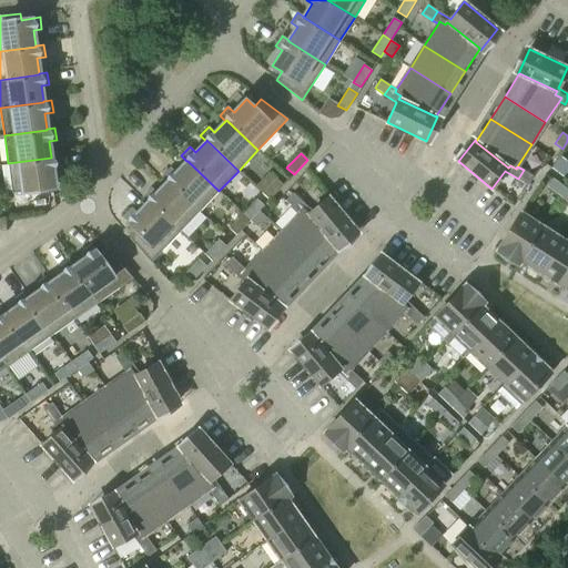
[(51,158),(8,163),(14,210),(47,205),(44,188),(56,186),(52,169),(60,168),(59,155),(51,156),(51,158)]
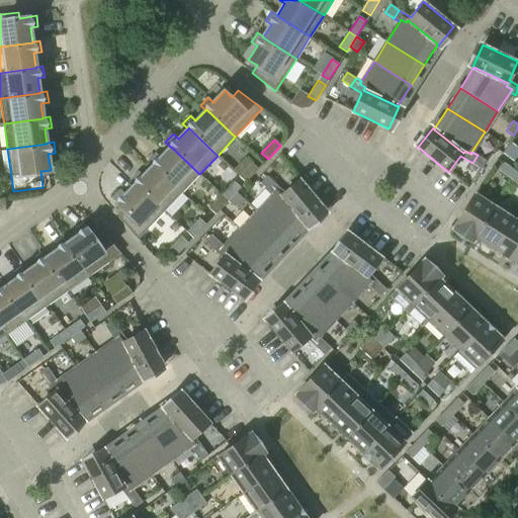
[(517,151),(511,146),(504,155),(514,162),(517,156),(517,151)]
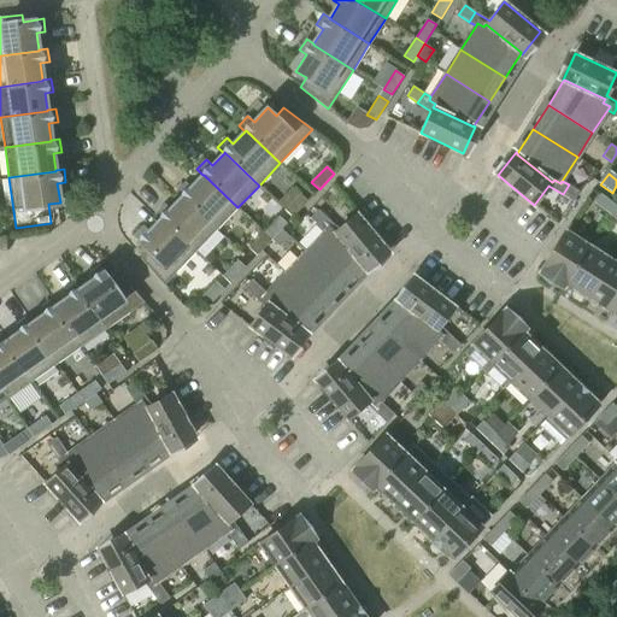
[(204,175),(203,175),(192,188),(184,182),(176,192),(182,198),(183,197),(217,229),(238,207),(204,175)]
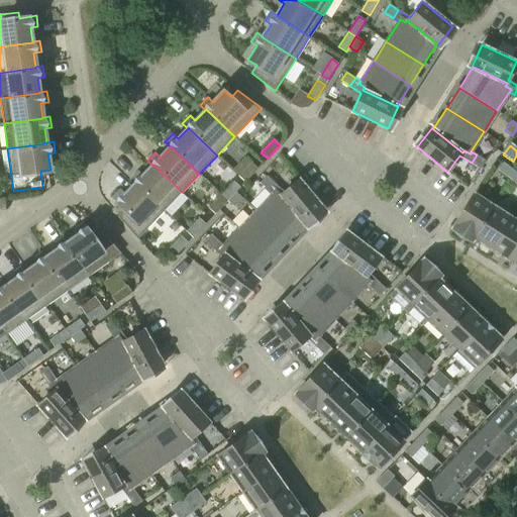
[(485,161),(477,154),(472,163),(480,169),(485,161)]
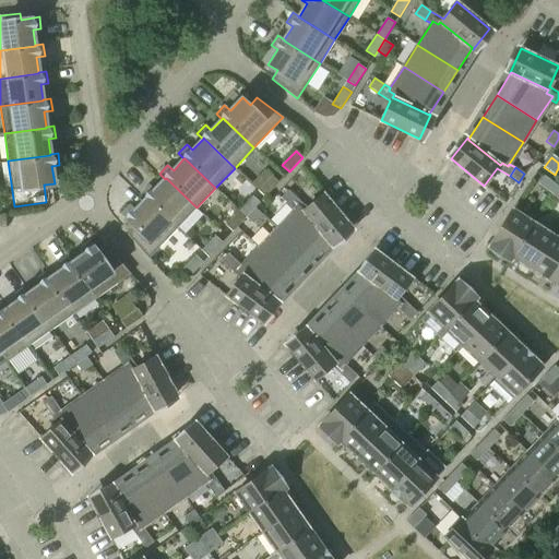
[(551,193),(558,186),(544,175),(538,183),(551,193)]
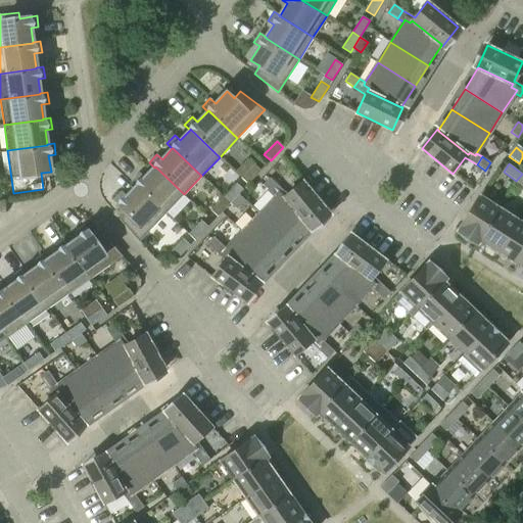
[(248,184),(260,171),(254,164),(241,178),(248,184)]
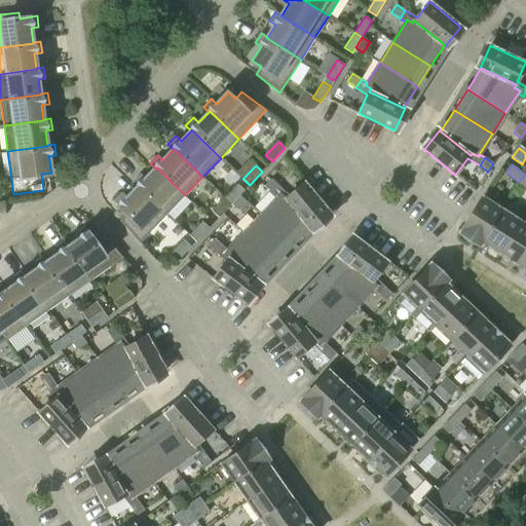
[(156,167),(155,168),(145,179),(140,174),(132,182),(138,187),(138,186),(167,214),(185,195),(156,167)]
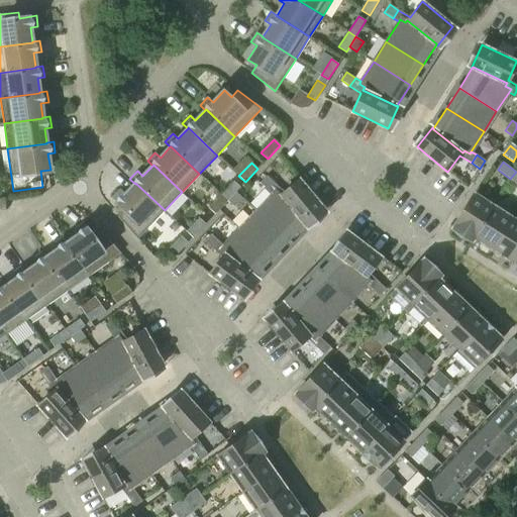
[(268,190),(274,183),(267,176),(260,183),(268,190)]
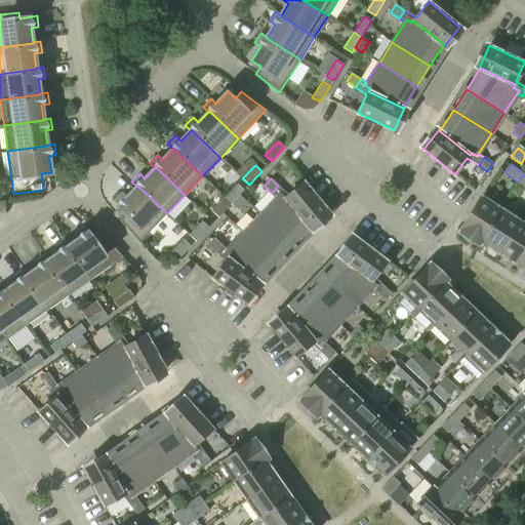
[(278,186),(272,193),(277,197),(279,195),(283,200),(285,197),(310,227),(310,228),(310,229),(329,212),(304,182),(288,195),(278,186)]
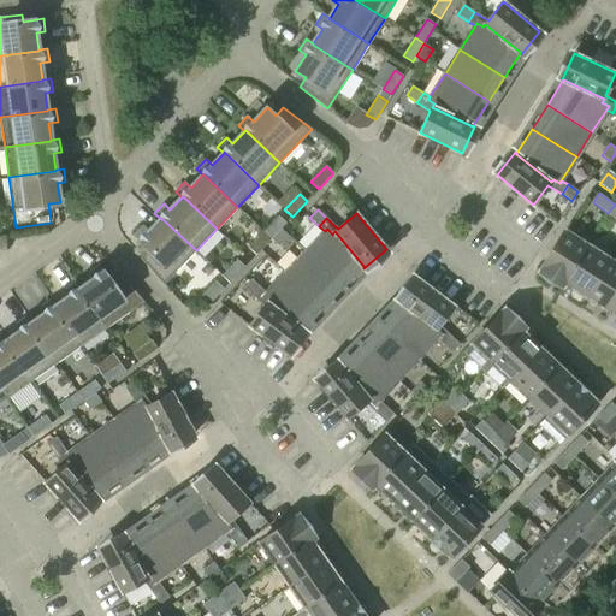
[(278,215),(264,231),(271,238),(286,223),(278,215)]
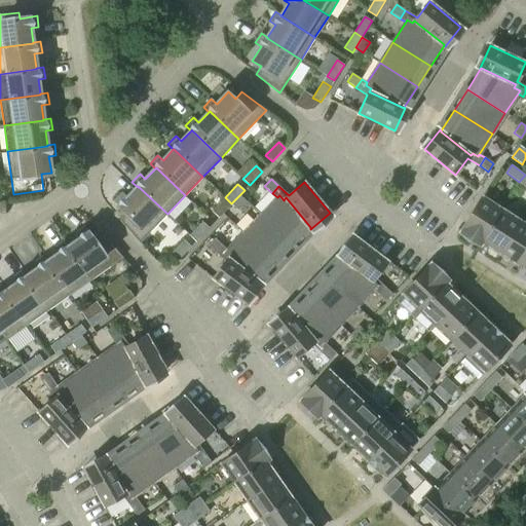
[(138,186),(138,187),(127,197),(122,192),(114,200),(126,213),(120,220),(140,242),(167,214),(138,186)]
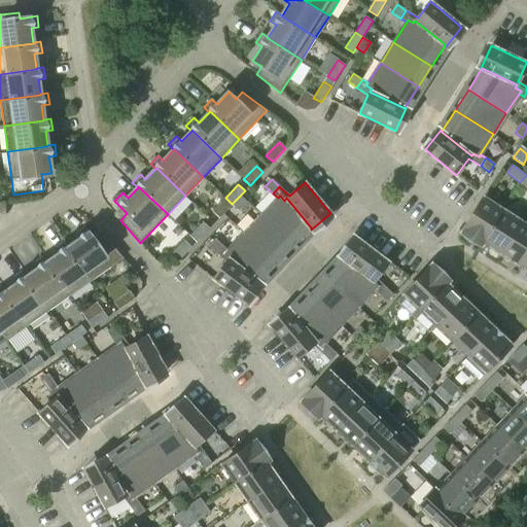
[(239,211),(247,202),(241,196),(233,205),(239,211)]
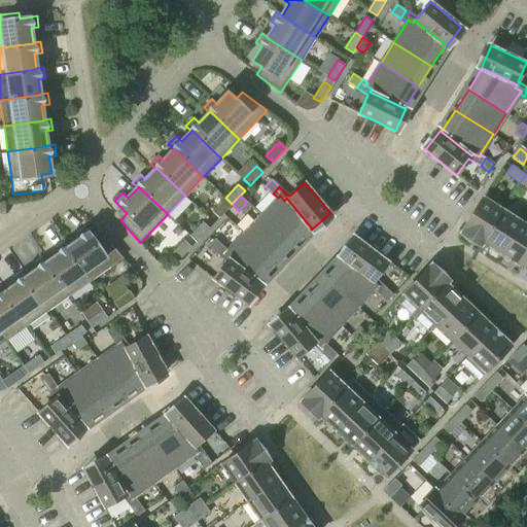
[(280,196),(278,198),(260,215),(293,246),(311,229),(311,227),(286,198),(284,201),(280,196)]
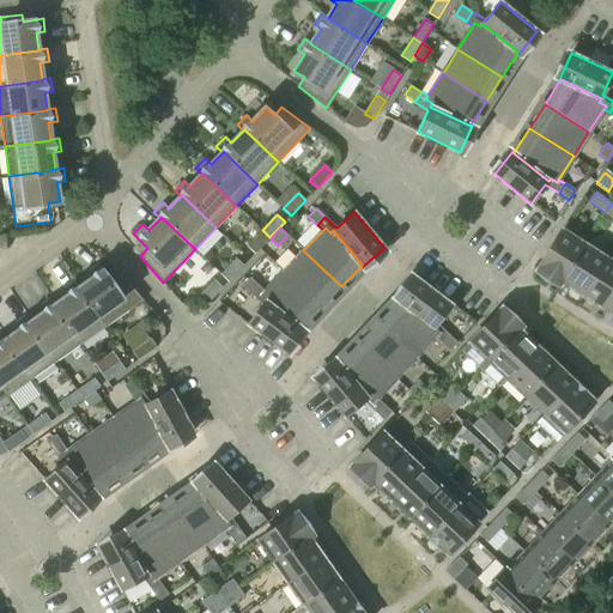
[(269,237),(262,230),(247,247),(255,254),(269,237)]
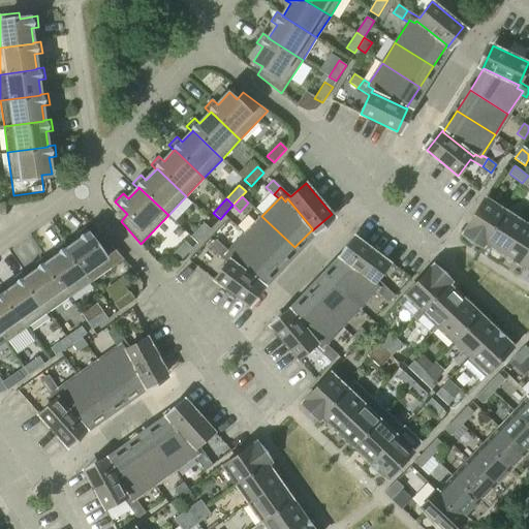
[(485,243),(505,211),(485,198),(463,232),(484,246),(486,243),(485,243)]
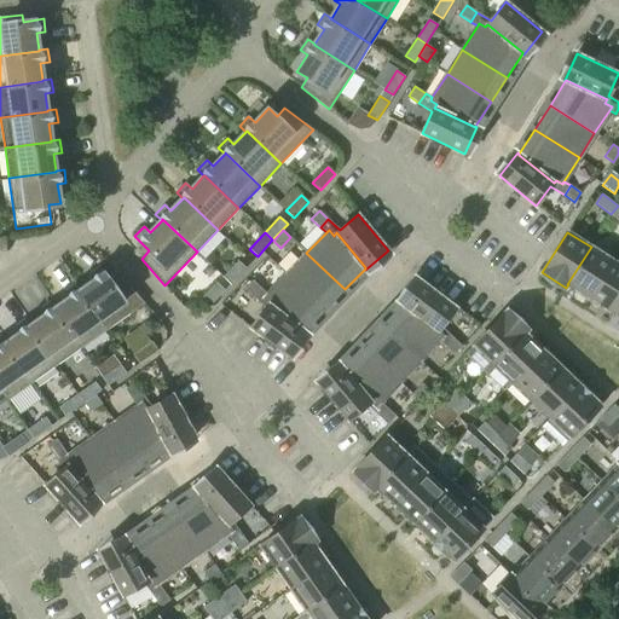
[(613,260),(591,247),(567,284),(568,284),(576,289),(574,291),(588,300),(613,260)]
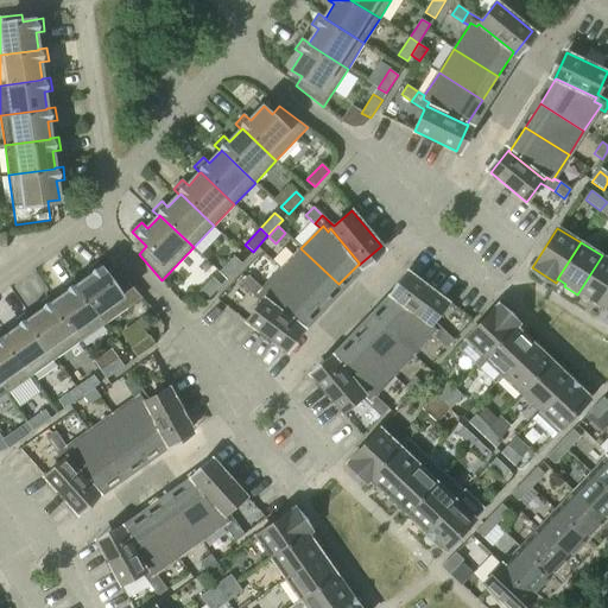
[(339,284),(301,248),(282,268),(320,304),(339,284)]
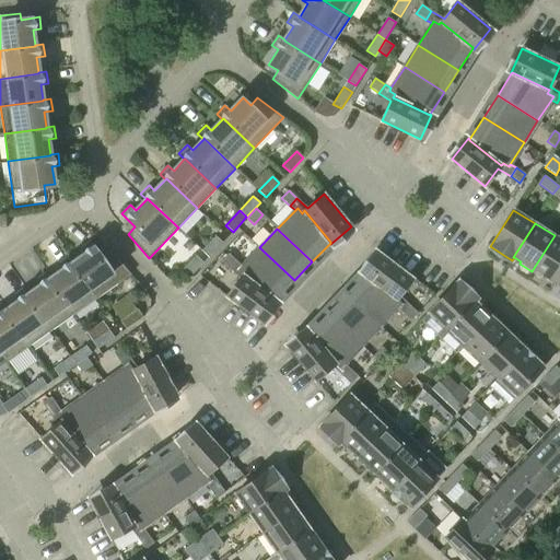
[(559,270),(559,238),(555,235),(532,271),(543,279),(545,277),(552,282),(559,270)]
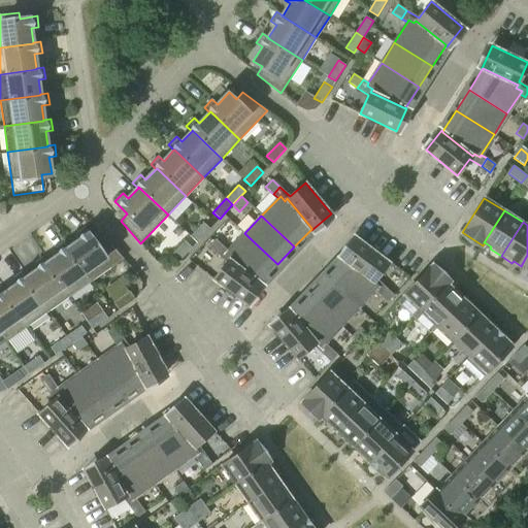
[(197,242),(209,229),(203,223),(190,236),(197,242)]
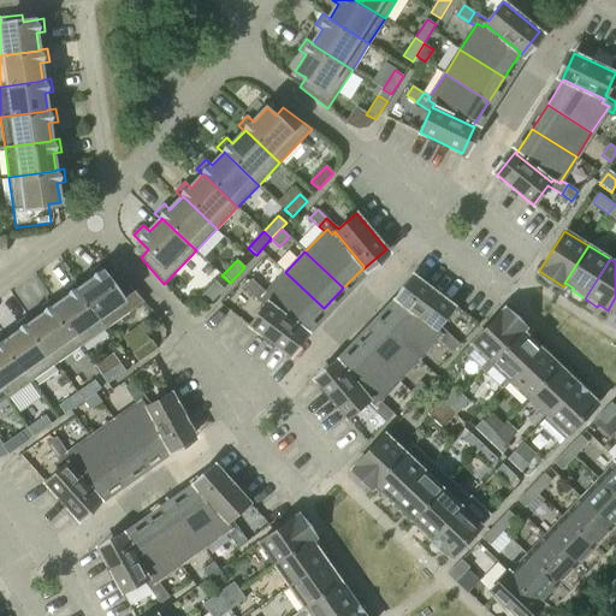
[(93,279),(80,289),(78,290),(106,329),(143,302),(120,274),(111,282),(99,265),(88,272),(93,279)]
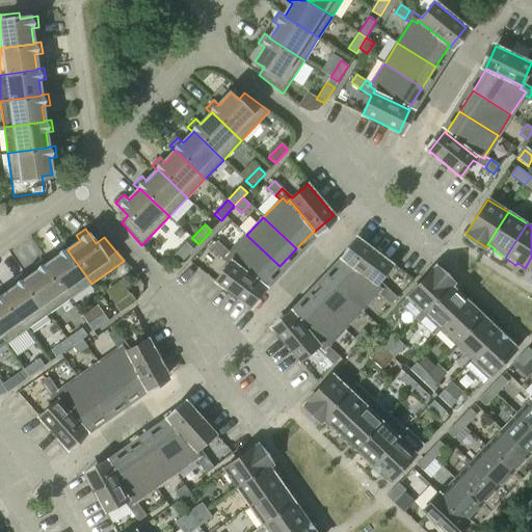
[(246,235),(230,253),(228,255),(233,259),(231,262),(261,285),(262,285),(280,266),(246,235)]
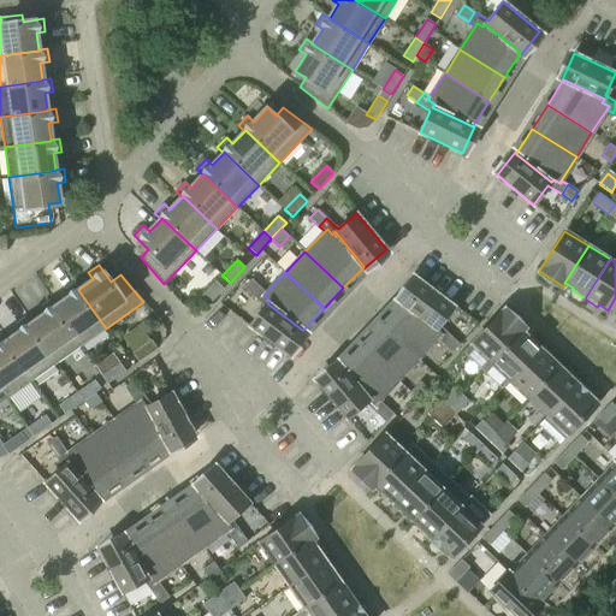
[(443,344),(451,336),(439,325),(454,306),(416,278),(398,301),(400,302),(401,301),(437,329),(434,332),(439,336),(437,339),(443,344)]
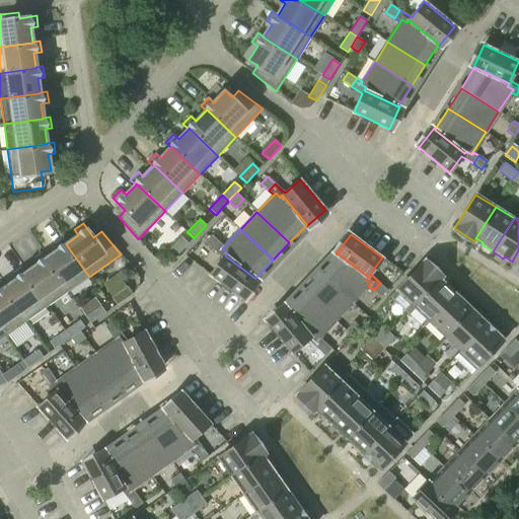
[(213,249),(219,242),(212,235),(205,242),(213,249)]
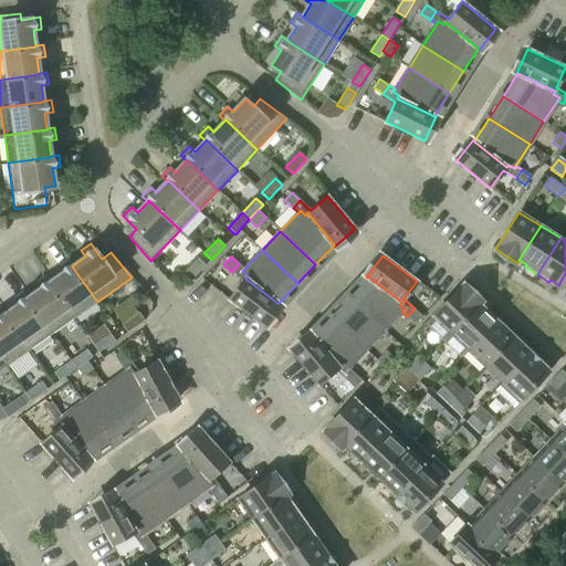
[(63,273),(50,282),(49,282),(74,317),(97,302),(72,266),(73,265),(69,259),(59,266),(63,273)]
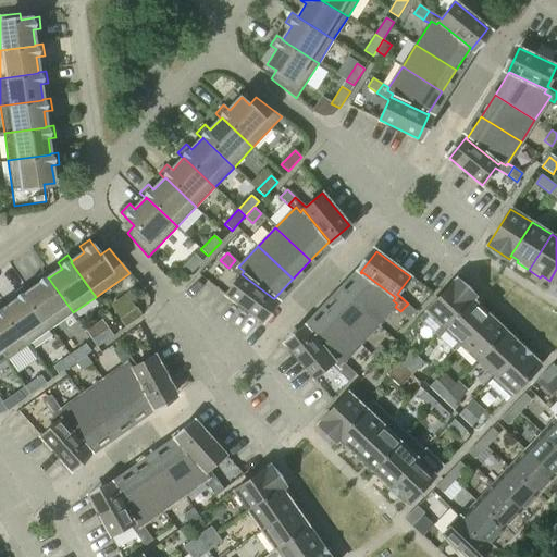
[(188,275),(202,261),(195,255),(182,269),(188,275)]
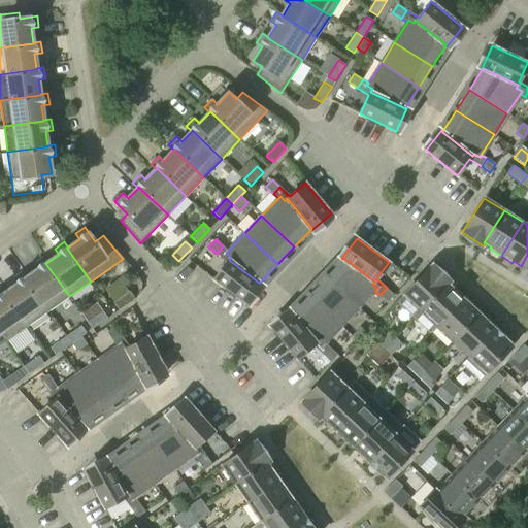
[(223,246),(217,254),(226,263),(213,279),(245,303),(261,283),(260,283),(259,283),(229,260),(231,257),(226,253),(228,251),(223,246)]
